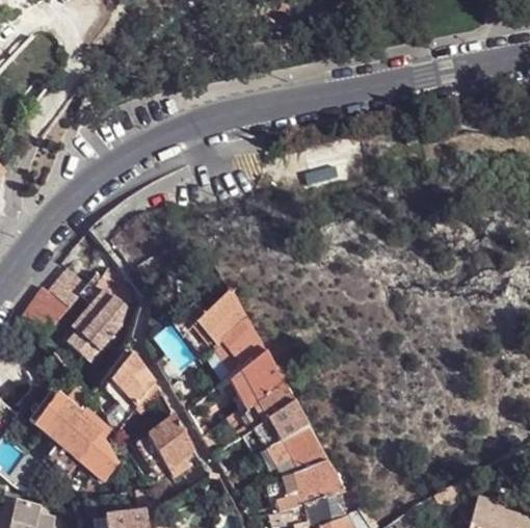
[(50,289),(70,307),(89,285),(71,267),(50,289)]
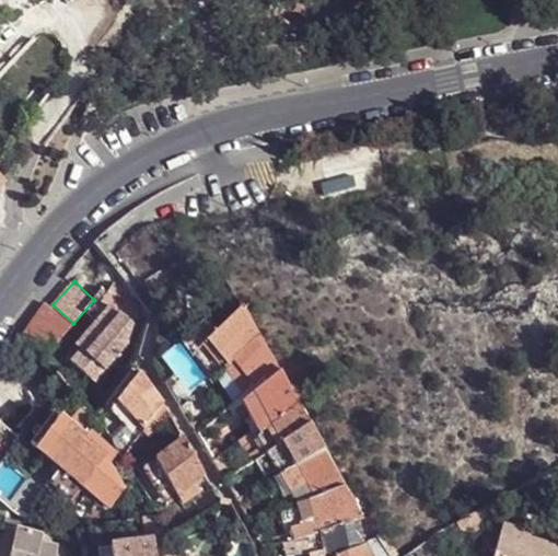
[(46,300),(23,332),(45,356),(54,346),(66,331),(73,323),(49,303),(46,300)]
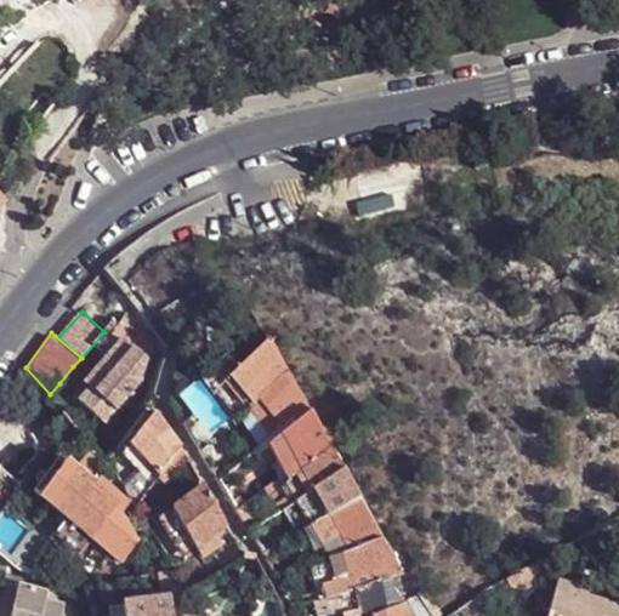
[(107,421),(141,382),(149,357),(125,336),(75,394),(107,421)]
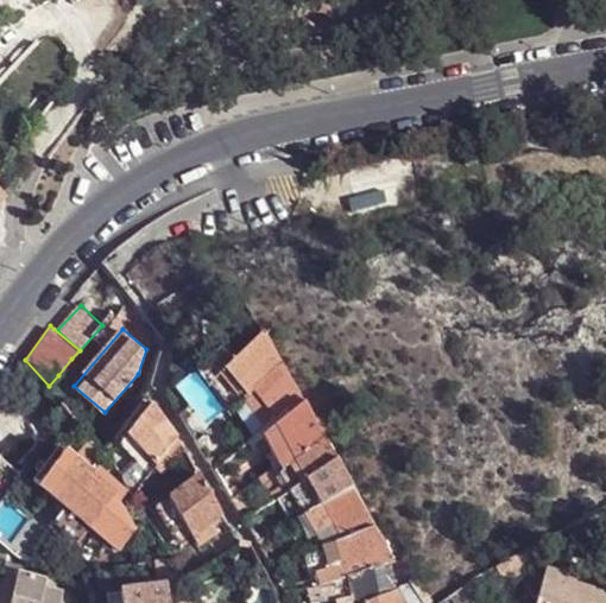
[(262,332),(242,349),(262,379),(281,363),(262,332)]
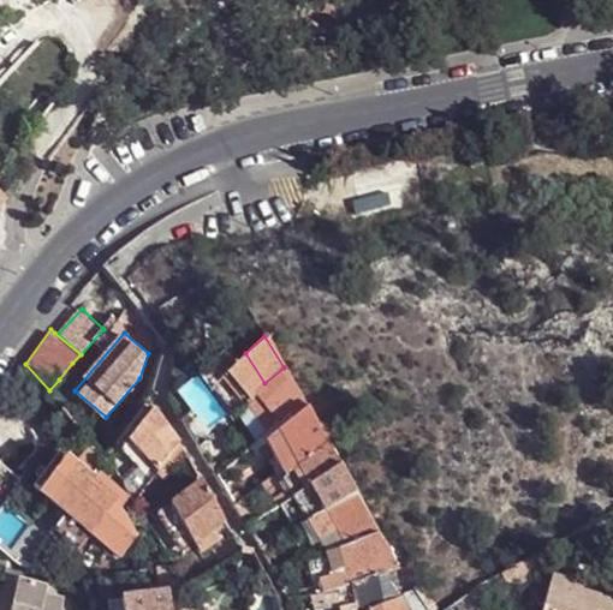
[(245,353),(224,375),(247,401),(248,400),(265,383),(245,353)]
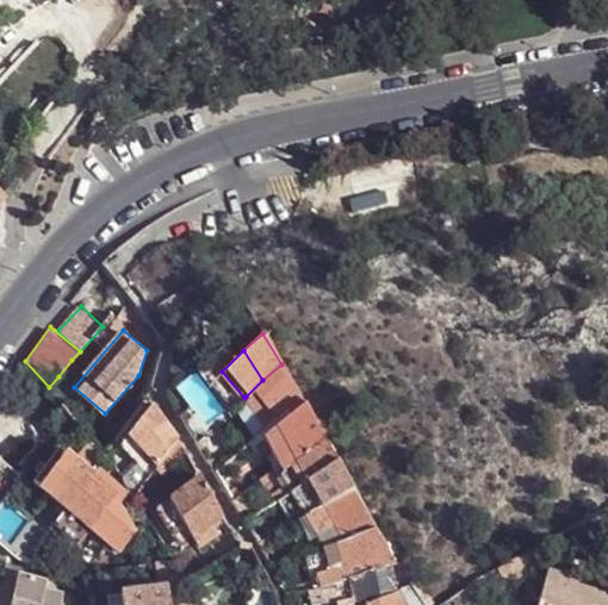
[(72,360),(59,376),(67,385),(81,369),(72,360)]
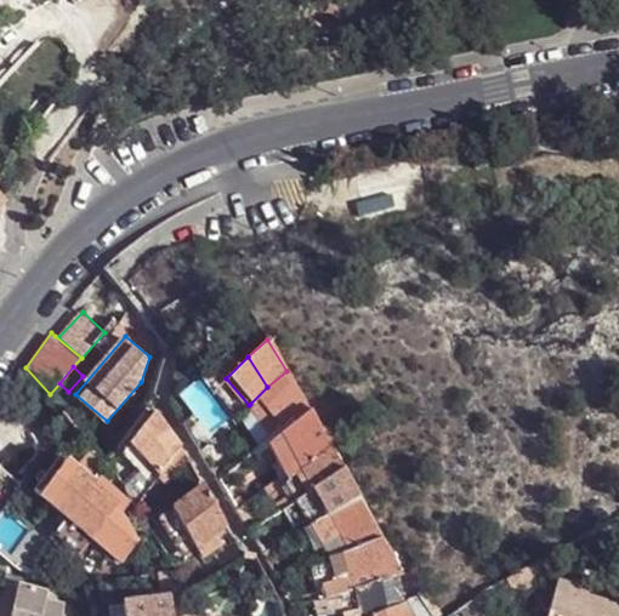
[(305,401),(287,371),(267,387),(250,404),(270,432),(277,426),(305,401)]
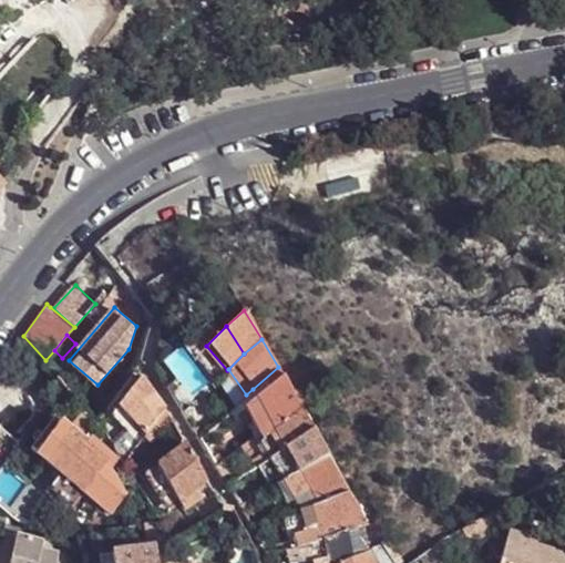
[(227,370),(206,346),(202,350),(222,375),(227,370)]
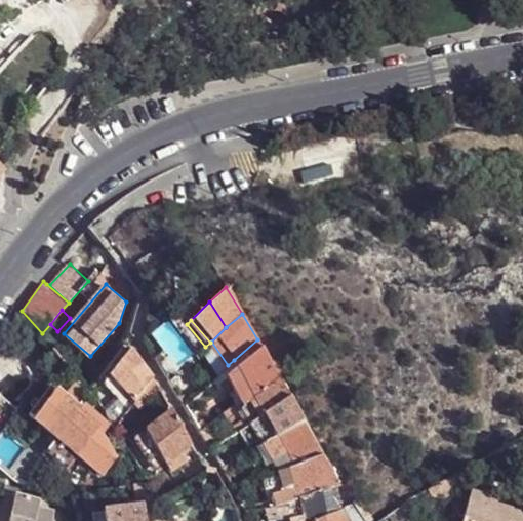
[(257,339),(234,360),(256,396),(279,375),(257,339)]
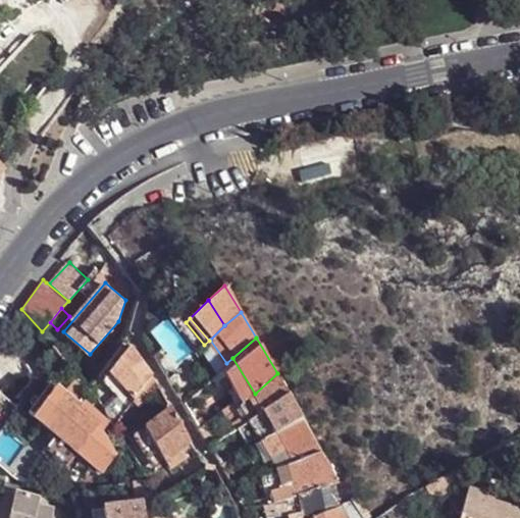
[(204,345),(201,348),(217,372),(224,366),(226,363),(209,341),(204,345)]
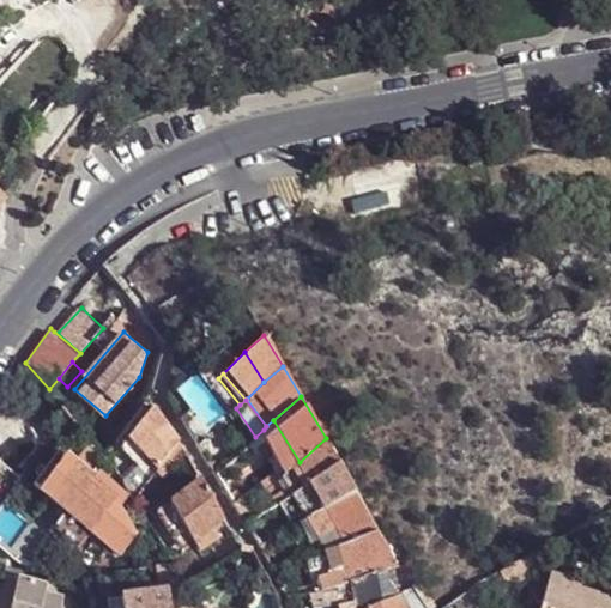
[(120,448),(150,476),(157,468),(180,441),(152,406),(120,448)]
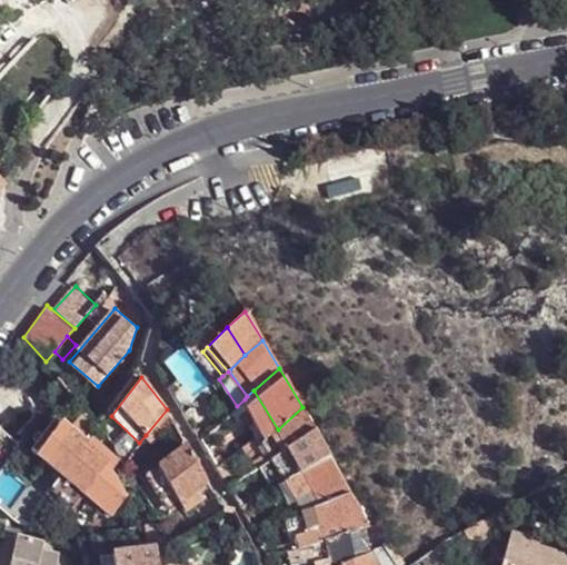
[(278,429),(254,390),(247,396),(245,399),(268,438),(278,429)]
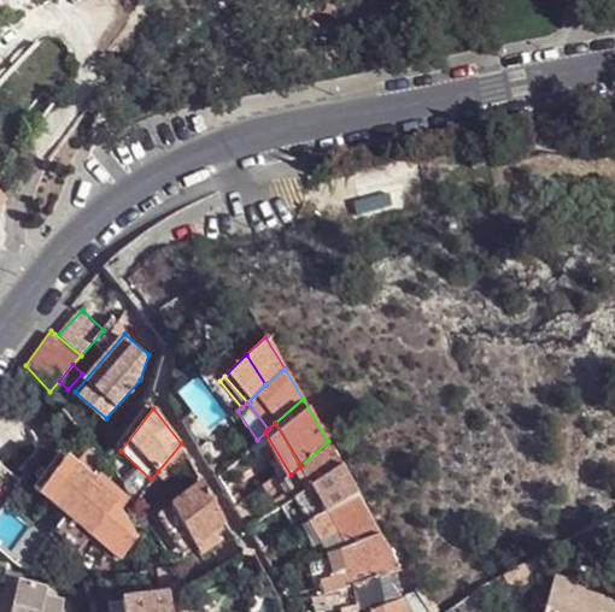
[(328,441),(302,465),(312,483),(341,463),(328,441)]
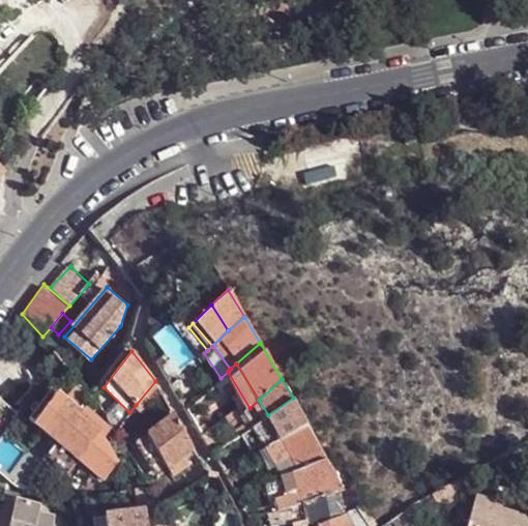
[(51,389),(28,419),(57,442),(79,459),(104,478),(119,460),(105,436),(111,429),(84,408),(82,412),(78,409),(90,395),(78,381),(63,399),(51,389)]
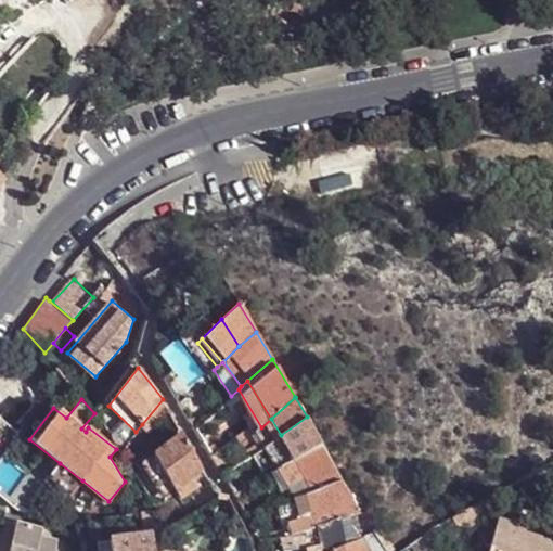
[(149,431),(169,411),(163,399),(142,424),(149,431)]
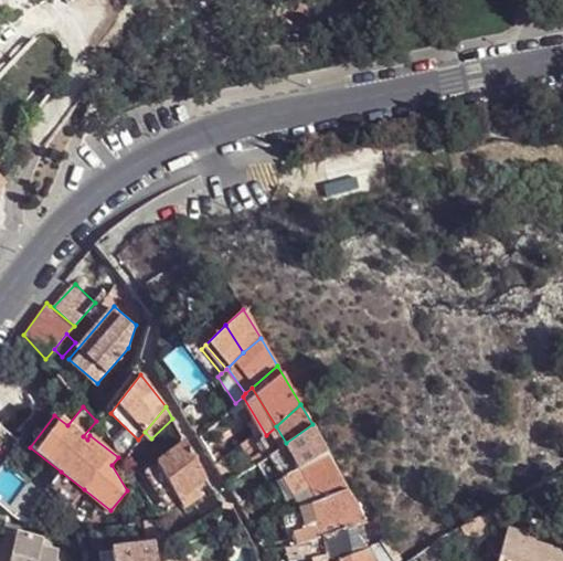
[(285,475),(299,466),(328,452),(312,424),(286,443),(256,461),(266,476),(279,467),(285,475)]
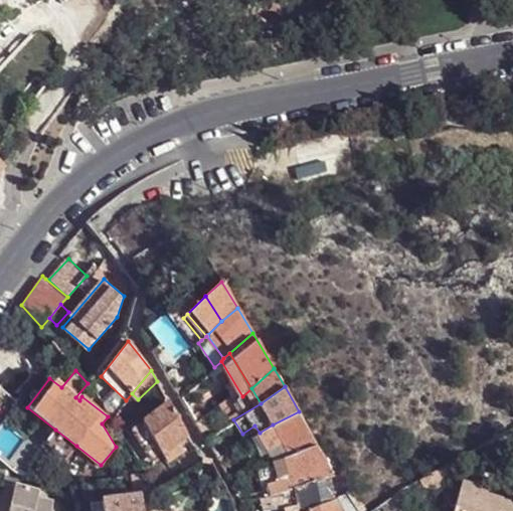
[(233,392),(216,405),(227,423),(233,419),(261,403),(251,388),(242,396),(237,399),(233,392)]
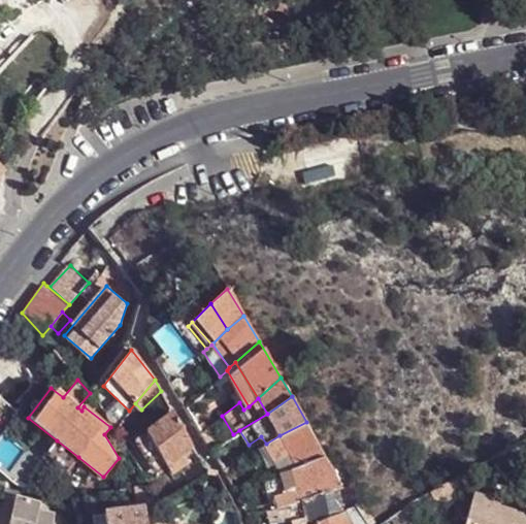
[(146,431),(167,465),(182,454),(193,446),(172,412),(146,431)]
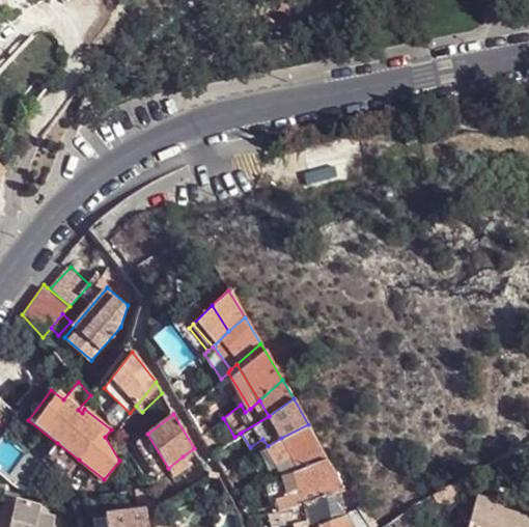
[(116,431),(119,436),(128,424),(123,421),(116,431)]
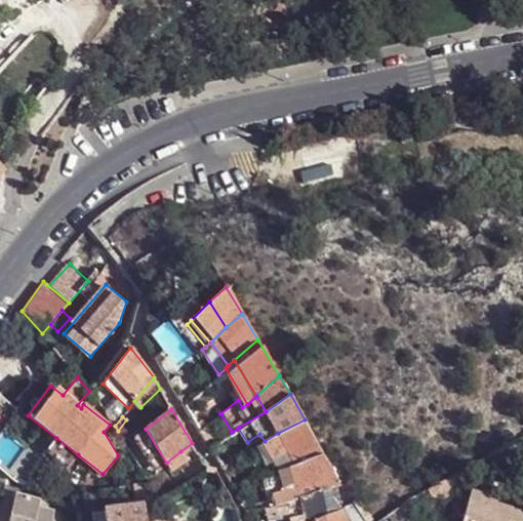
[(201,416),(195,422),(200,431),(206,426),(208,425),(201,416)]
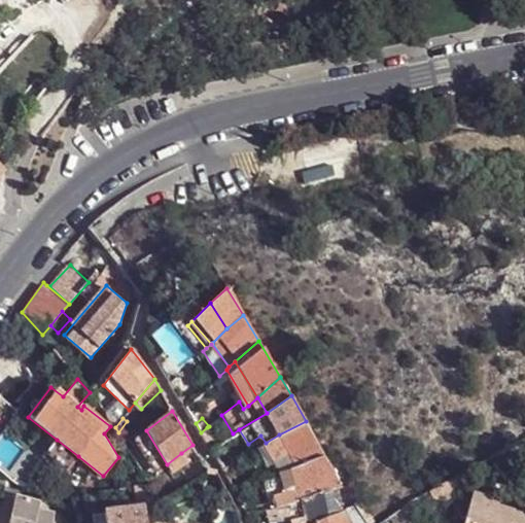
[(306,421),(279,434),(266,443),(261,446),(276,471),(279,469),(289,465),(296,463),(325,454),(306,421)]
